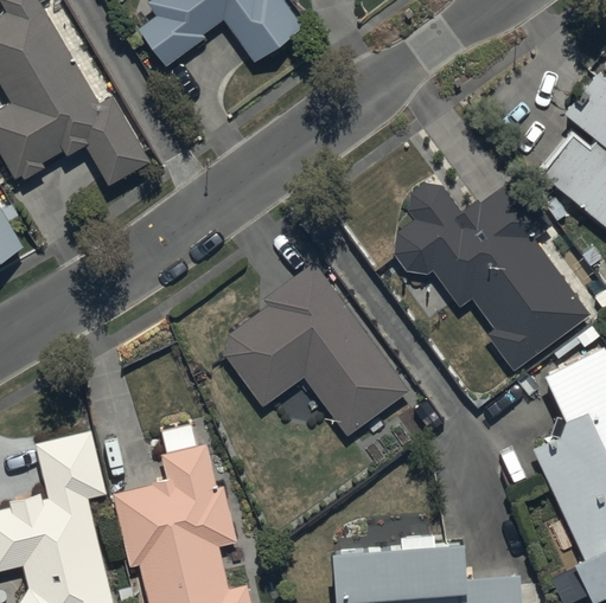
[(99,103),(38,0),(0,0),(0,1),(5,10),(0,12),(0,84),(11,103),(0,109),(0,151),(19,184),(45,167),(44,164),(63,152),(67,158),(85,146),(108,185),(150,160),(110,95),(99,103)]
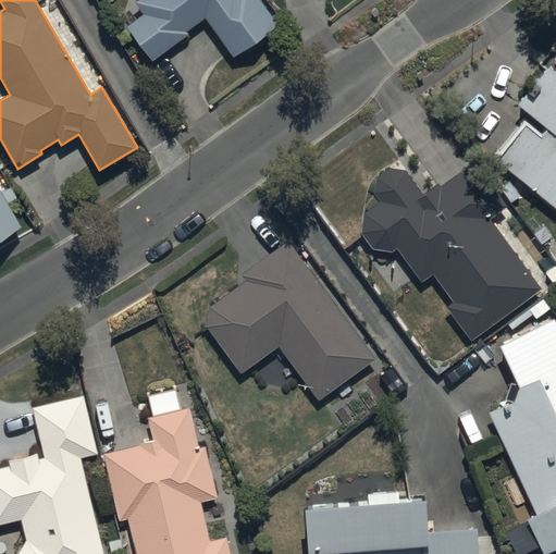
[(135,0),(133,2),(141,14),(125,27),(151,62),(190,34),(188,32),(206,19),(235,59),(280,26),(259,0),(135,0)]
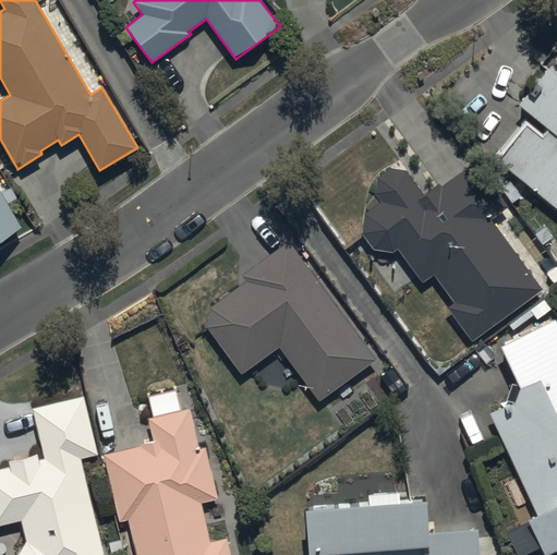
[(531,117),(495,159),(556,210),(556,70),(551,65),(518,106),(531,117)]
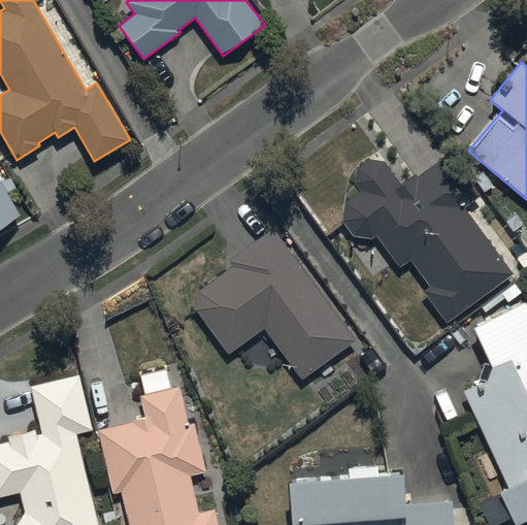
[(447,322),(513,273),(466,208),(481,197),(449,153),(402,187),(384,161),(369,158),(357,168),(355,182),(360,189),(347,201),(342,220),(353,235),(373,237),(377,234),(398,264),(410,256),(431,285),(424,290),(447,322)]
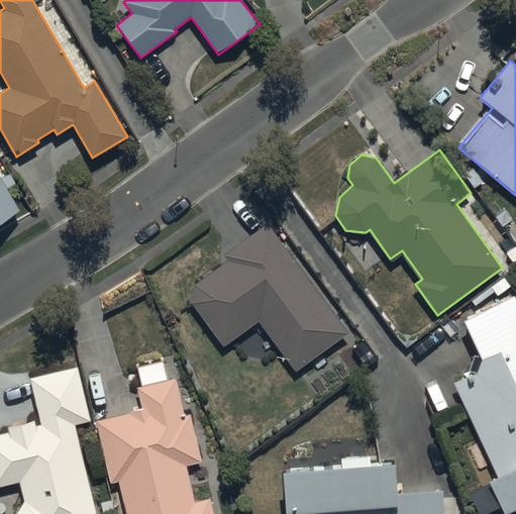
[(0,210),(23,196),(0,159),(0,210)]
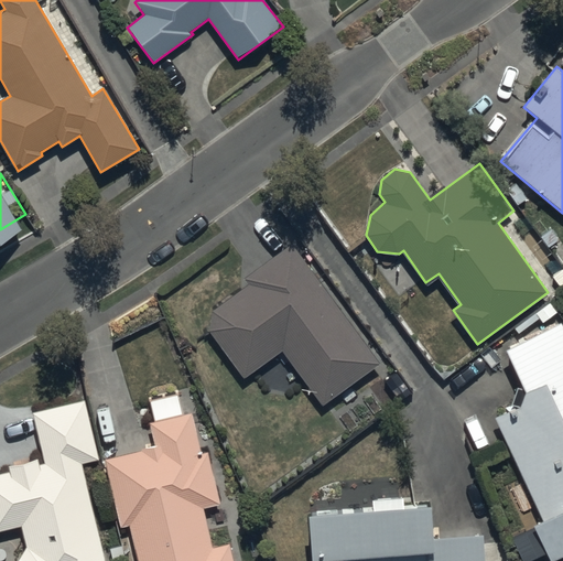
[(248,284),(215,308),(213,331),(245,377),(283,351),(323,407),(378,367),(292,245),(244,279),(248,284)]
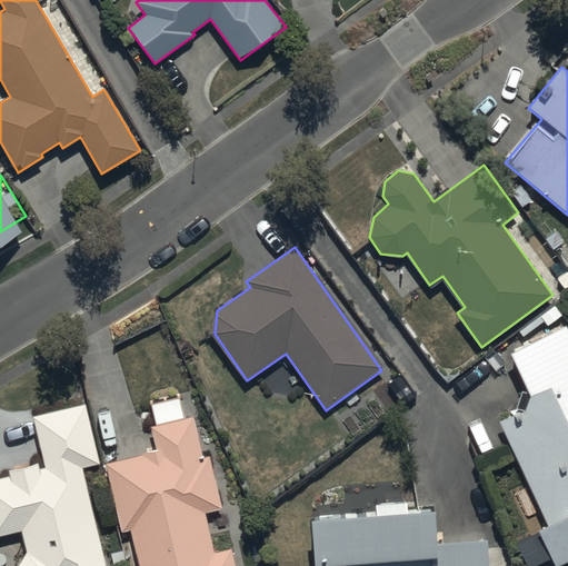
[(567,330),(565,324),(507,350),(532,407),(500,421),(547,524),(537,528),(554,565),(561,565),(567,563),(567,330)]
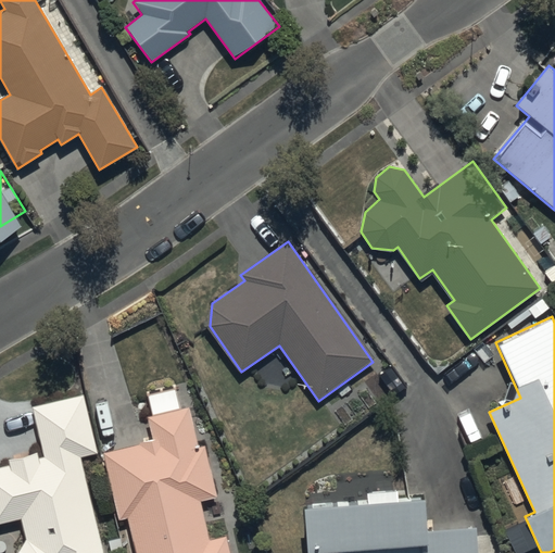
[(84,394),(32,407),(41,452),(8,460),(9,466),(0,467),(0,523),(22,518),(26,540),(25,541),(24,542),(23,544),(22,545),(22,547),(21,549),(21,550),(20,551),(20,552),(19,552),(102,552),(82,456),(98,453),(84,394)]
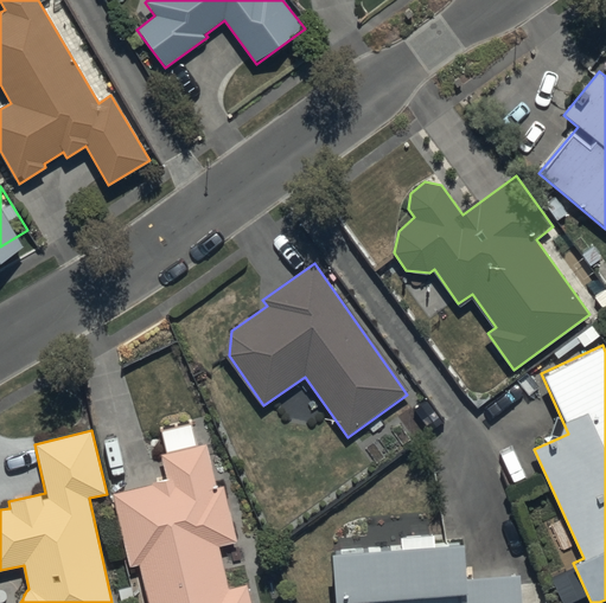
[(153,485),(113,493),(129,570),(141,568),(148,602),(253,602),(249,583),(229,587),(219,545),(240,541),(227,485),(217,487),(208,442),(159,453),(165,478),(152,481),(153,485)]
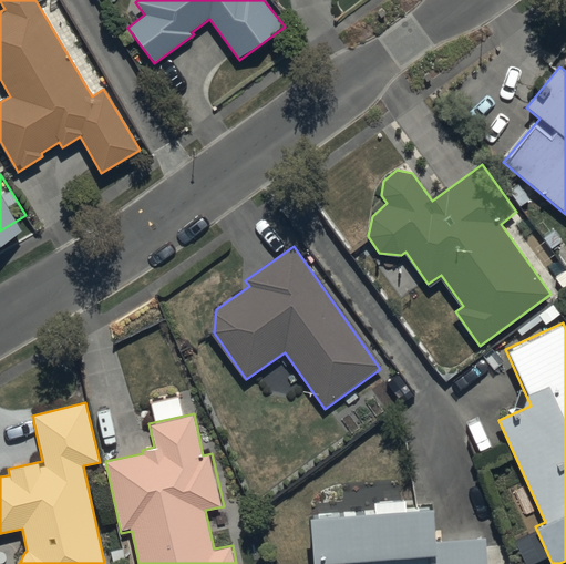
[(487,563),(485,540),(435,543),(433,513),(430,513),(429,503),(405,505),(404,498),(373,500),(374,518),(309,523),(311,563),(487,563)]
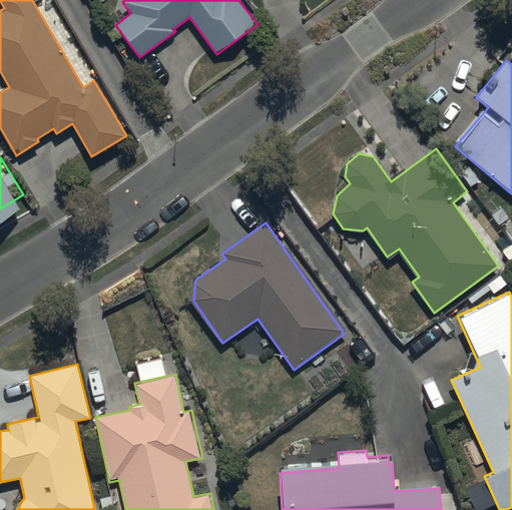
All buildings are outlined.
